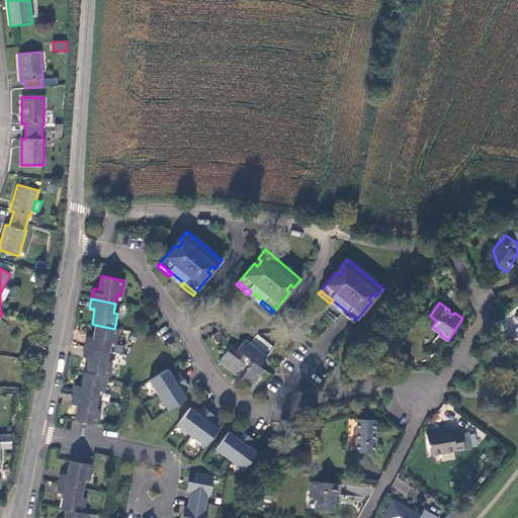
[(344,310),(341,313),(348,318),(353,323),(356,320),(344,310)]
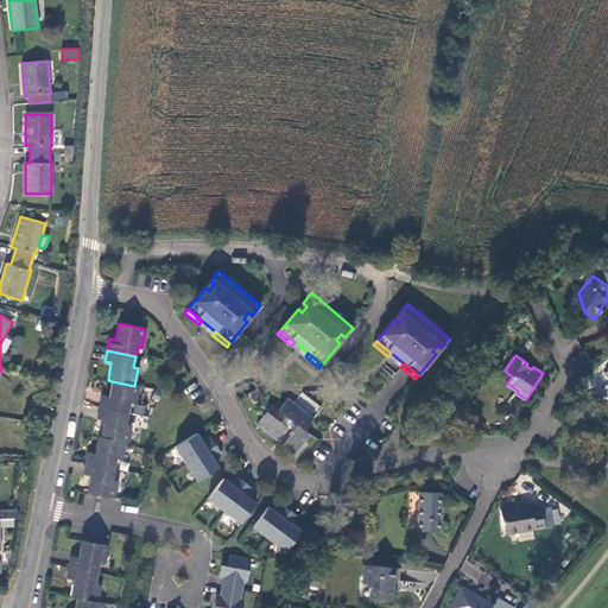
[(102,396),(100,407),(128,413),(131,403),(135,403),(139,386),(134,386),(112,381),(109,398),(102,396)]
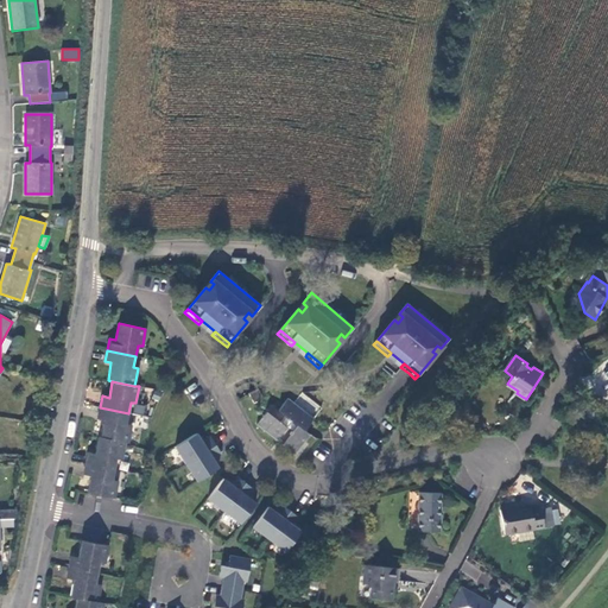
[(258,388),(248,393),(253,403),(263,398),(258,388)]
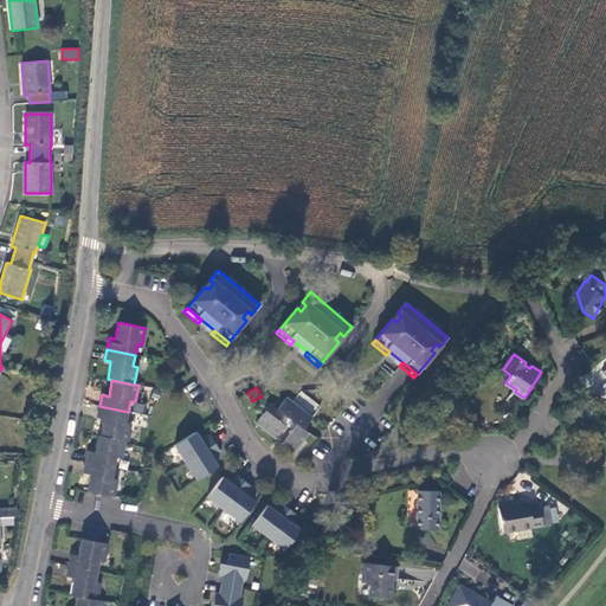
[(278,408),(271,404),(256,424),(276,439),(278,436),(281,438),(283,440),(281,443),(294,453),(310,433),(304,429),(321,407),(301,392),(294,401),(288,397),(278,408)]
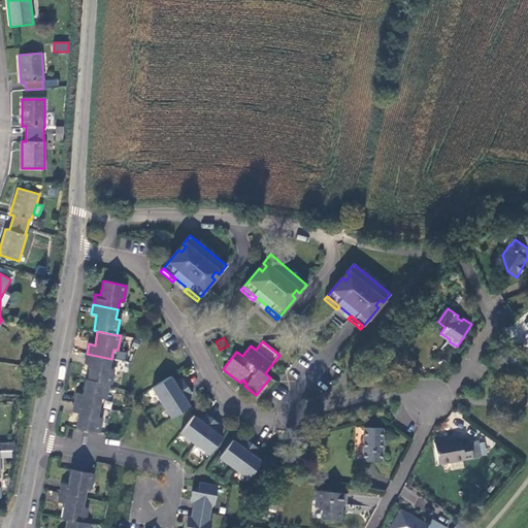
[(108,384),(110,385),(113,369),(110,368),(111,359),(87,354),(85,363),(90,365),(88,380),(108,384)]
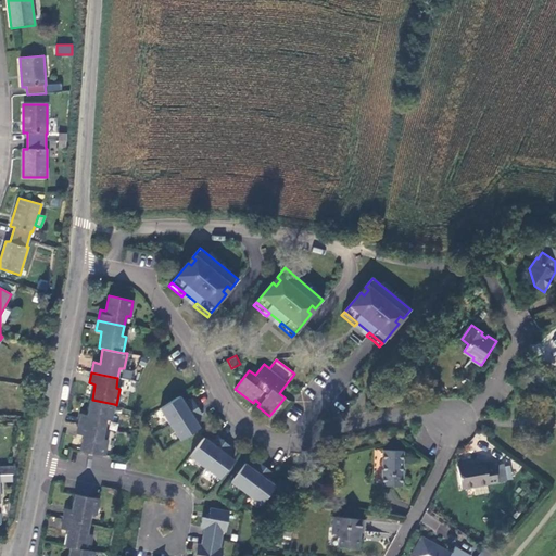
[(185,404),(180,396),(160,408),(180,440),(200,428),(194,419),(202,415),(192,400),(185,404)]
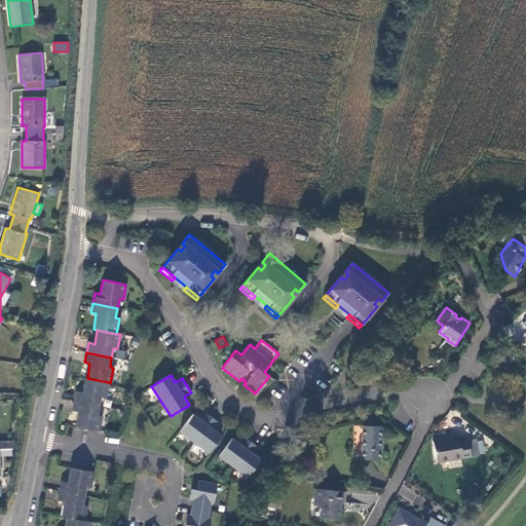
[(75,401),(100,406),(102,397),(106,398),(108,382),(87,378),(84,378),(82,392),(76,391),(75,401)]
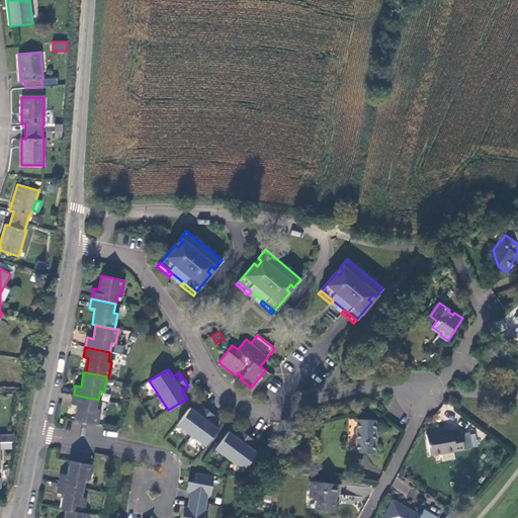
[(74,420),(97,425),(100,410),(96,409),(98,400),(74,395),(72,405),(77,406),(74,420)]
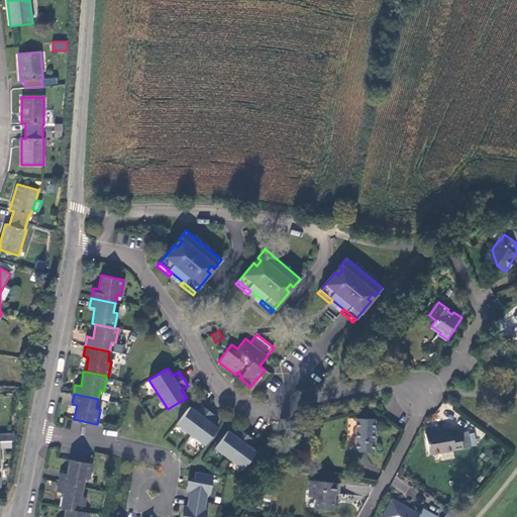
[(197,412),(190,407),(177,424),(204,445),(217,427),(210,422),(215,415),(202,405),(197,412)]
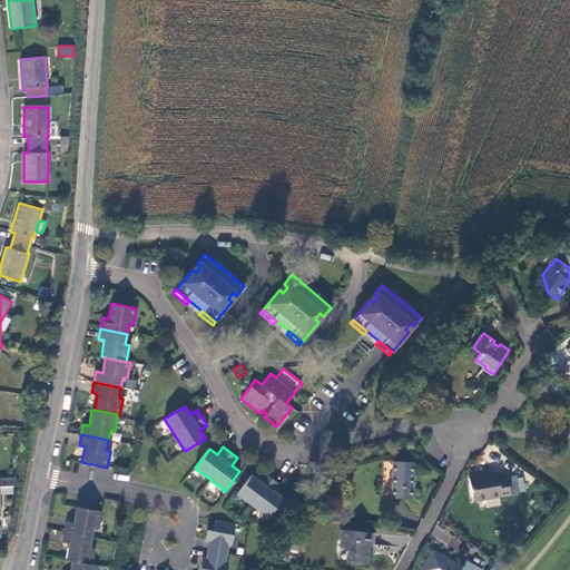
[(412,489),(412,461),(392,461),(391,497),(412,497),(412,489)]
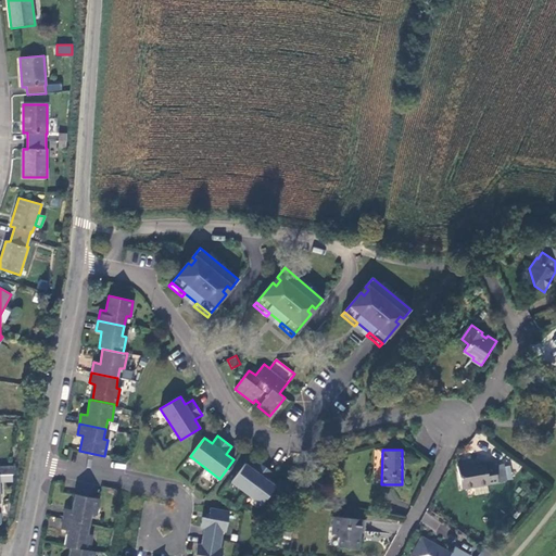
[(496,480),(507,478),(504,463),(495,464),(494,460),(485,462),(484,458),(457,465),(462,487),(496,479),(496,480)]
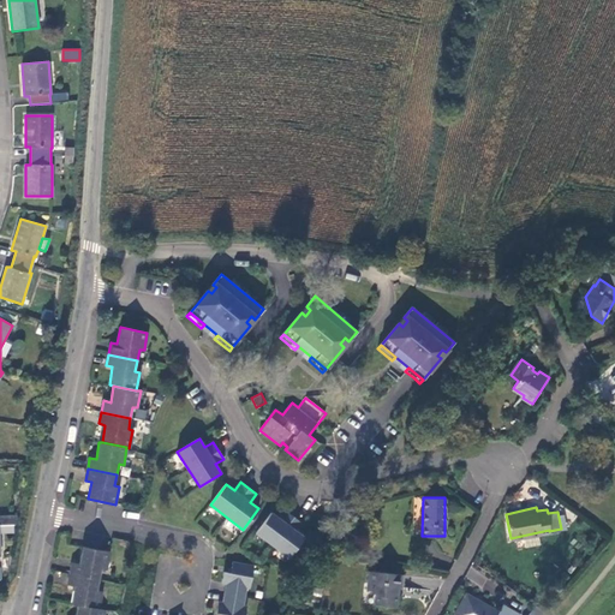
[(272,512),(256,533),(288,557),(304,537),(296,531),(302,523),(286,511),(280,519),(272,512)]
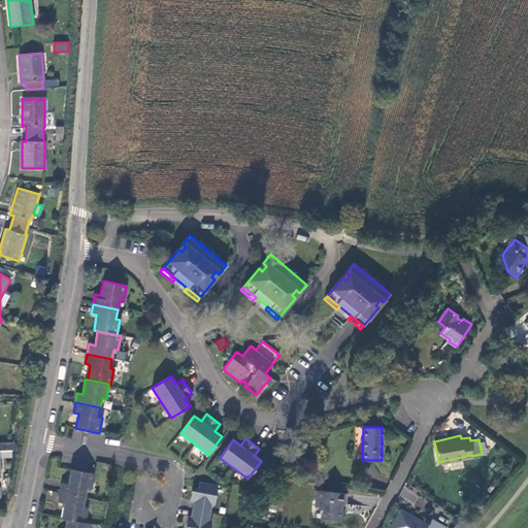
[(0,451),(13,450),(14,442),(0,442),(0,476),(1,477),(0,461),(0,451)]
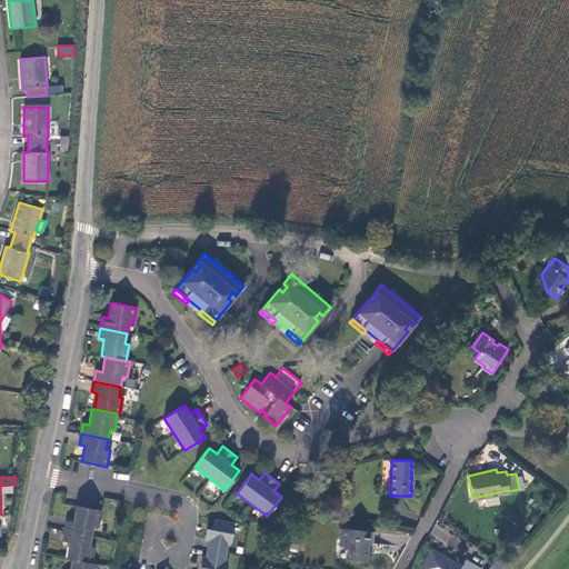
[(66,525),(65,531),(92,537),(95,526),(98,527),(101,510),(76,505),(73,521),(67,520),(66,525)]
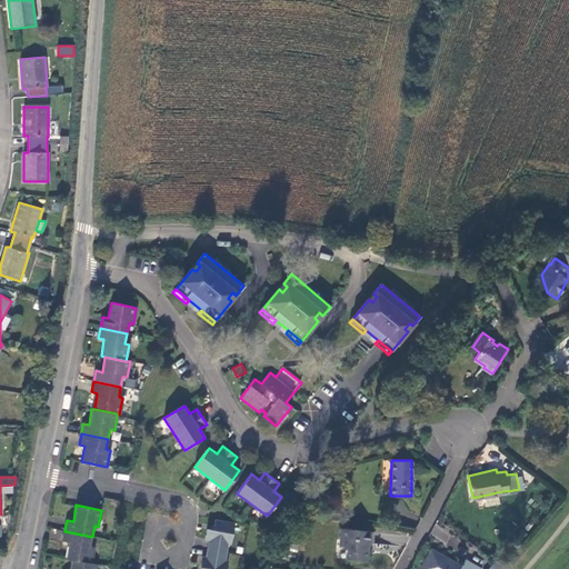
[(231,545),(235,523),(216,520),(213,530),(207,529),(205,539),(209,540),(206,557),(202,557),(200,567),(207,568),(206,568),(226,568),(228,561),(225,560),(228,543),(231,545)]
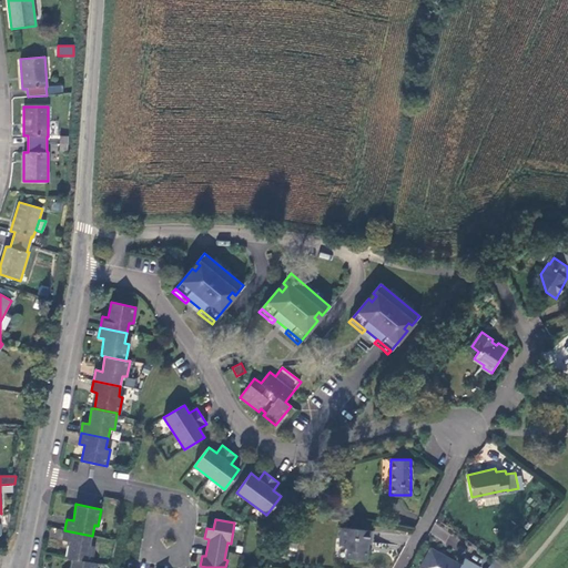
[(337,559),(365,561),(367,546),(367,543),(371,543),(372,531),(341,529),(337,559)]
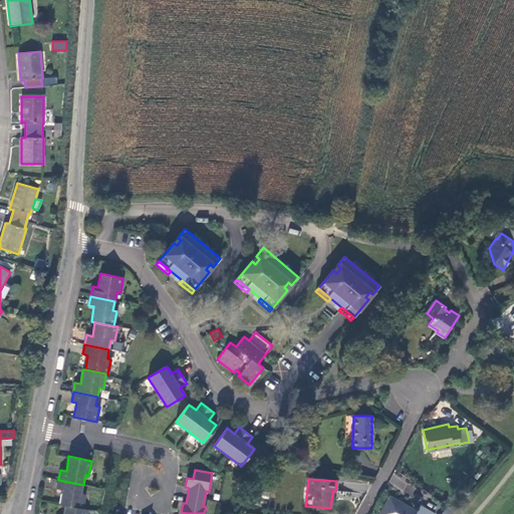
[(59,504),(64,505),(82,509),(85,494),(81,493),(83,485),(58,480),(56,489),(61,490),(60,497),(59,504)]
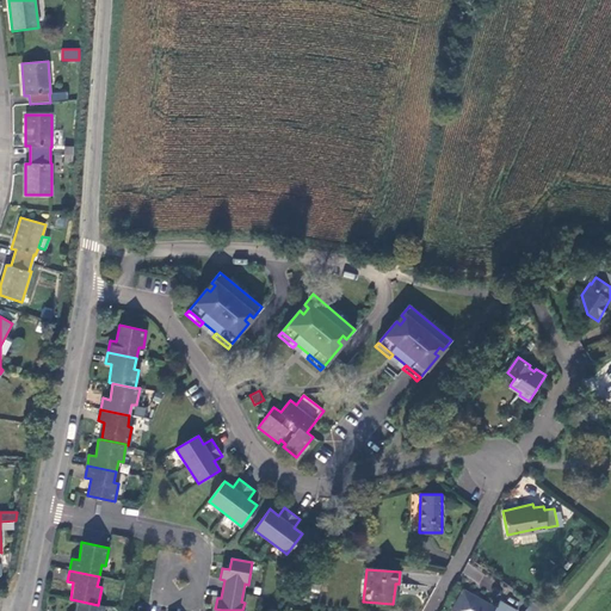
[(494,608),(463,590),(451,610),(514,610),(516,610),(499,600),(494,608)]
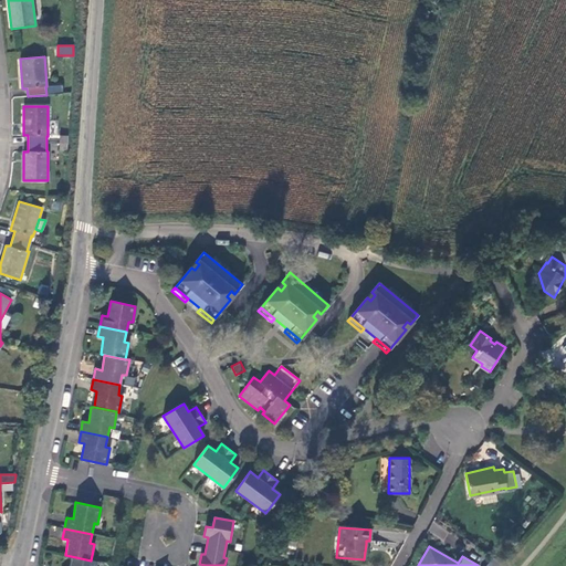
[(95,565),(97,561),(91,561),(71,556),(69,565),(95,565)]
